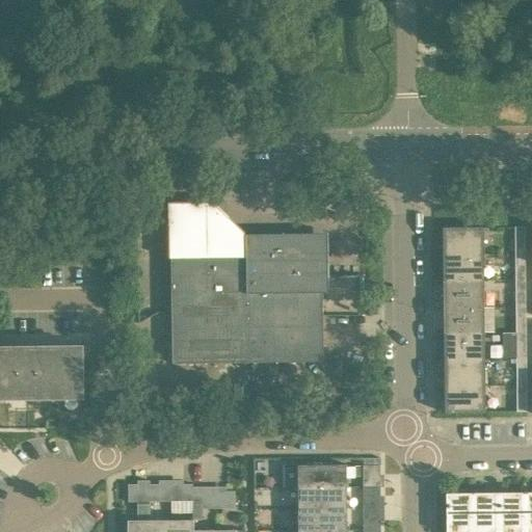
[(170,258),(242,257),(242,222),(212,191),(168,192),(170,258)]
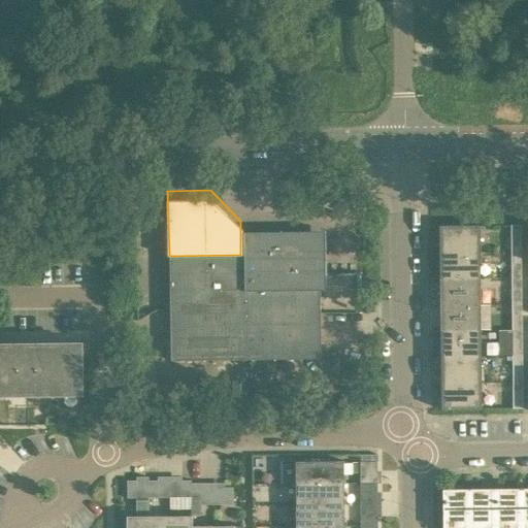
[(439,227),(439,253),(480,253),(479,226),(439,227)]
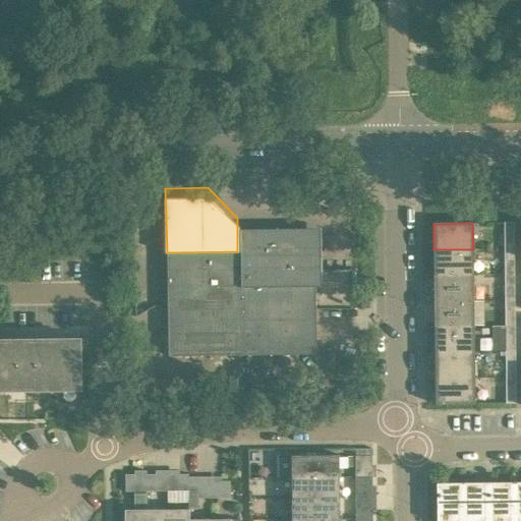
[(504,223),(504,249),(513,249),(513,223),(504,223)]
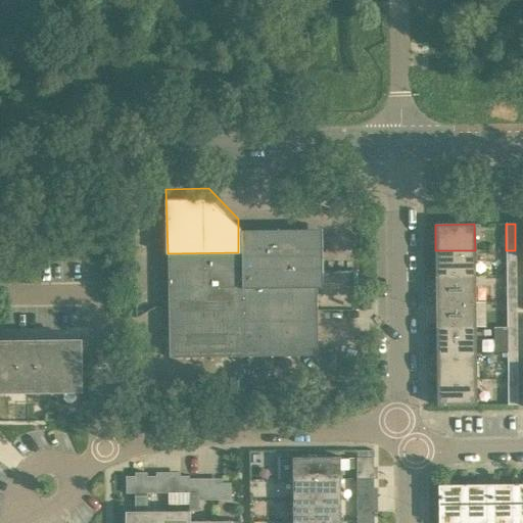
[(246,357),(318,355),(317,312),(317,269),(316,236),(256,237),(247,237),(247,252),(238,252),(168,253),(168,305),(169,359),(246,357)]
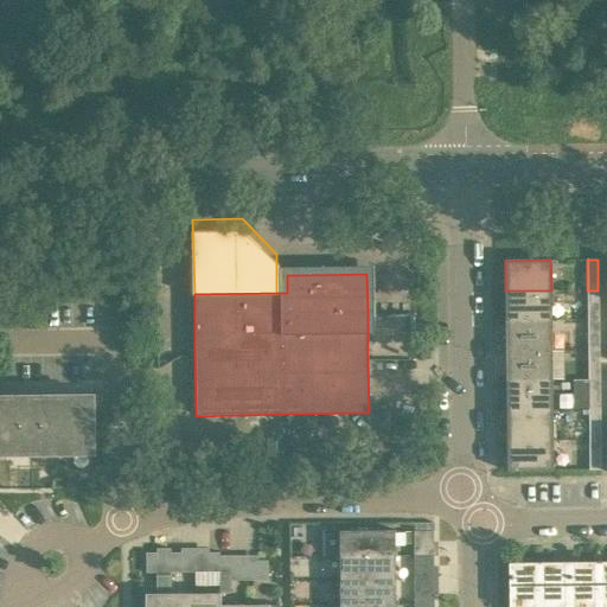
[(551,291),(505,291),(506,321),(551,320),(551,291)]
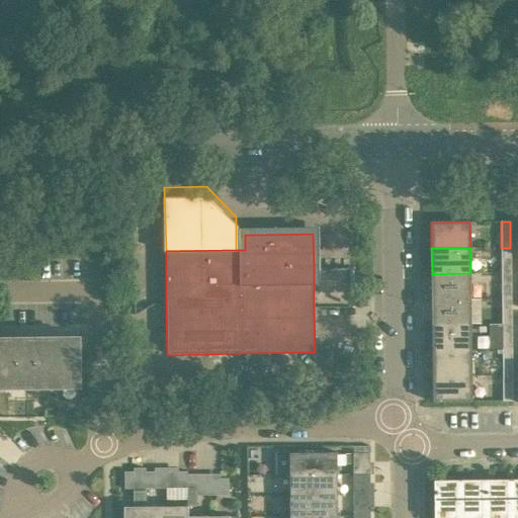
[(511,273),(510,248),(501,248),(502,273),(511,273)]
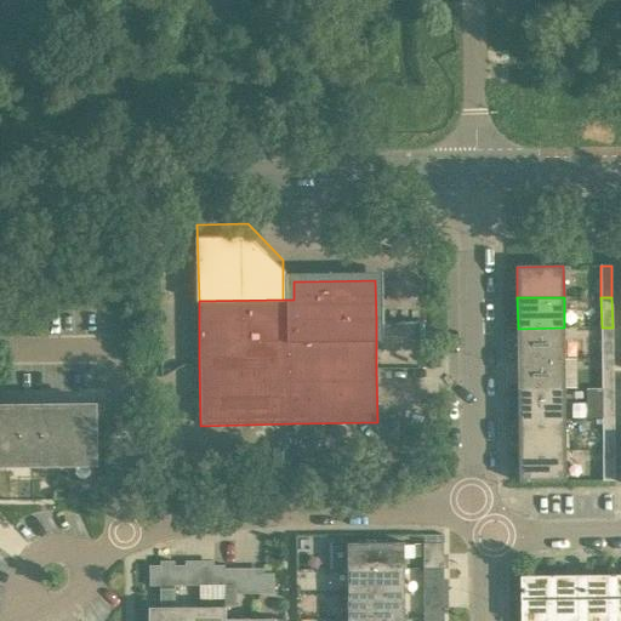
[(564,328),(518,329),(518,359),(564,359),(564,328)]
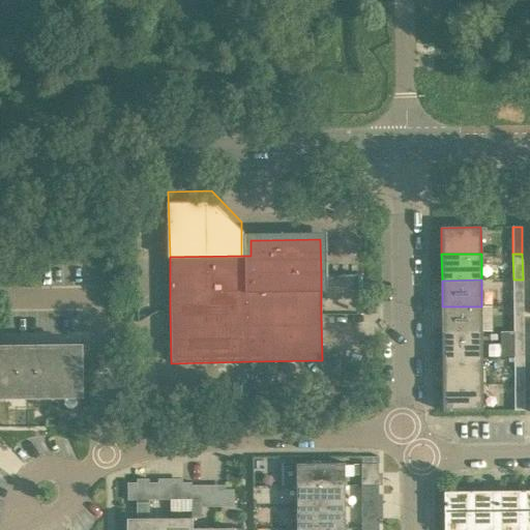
[(524,305),(523,280),(513,280),(514,305),(524,305)]
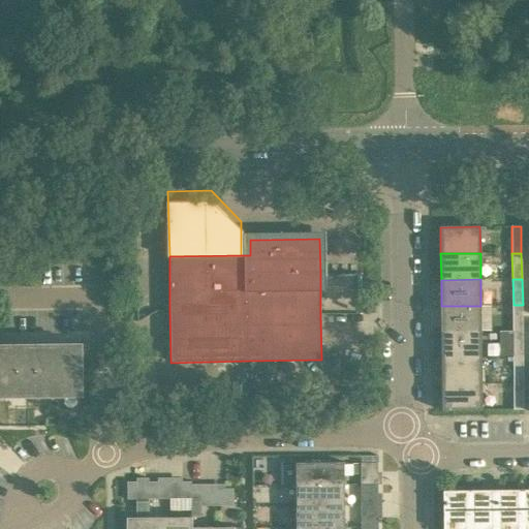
[(523,321),(523,305),(514,305),(514,321),(514,331),(523,331),(523,321)]
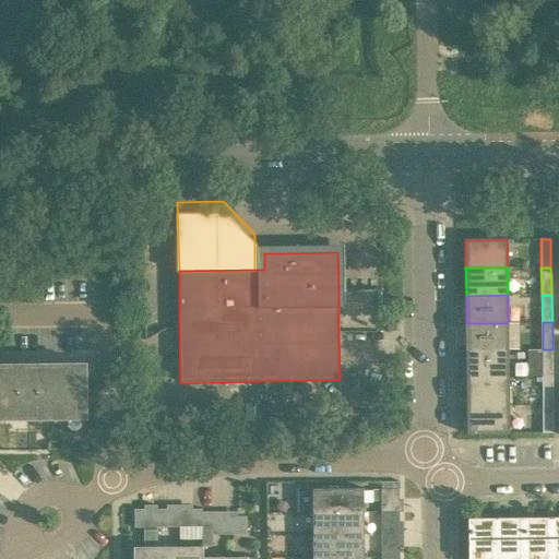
[(508,323),(466,323),(466,351),(508,351),(508,323)]
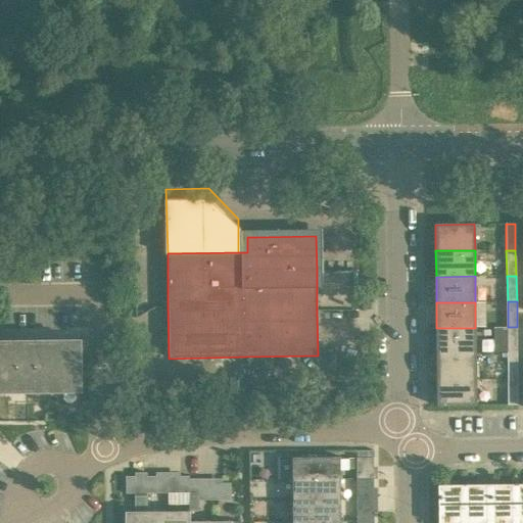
[(517,352),(517,327),(508,327),(508,352),(517,352)]
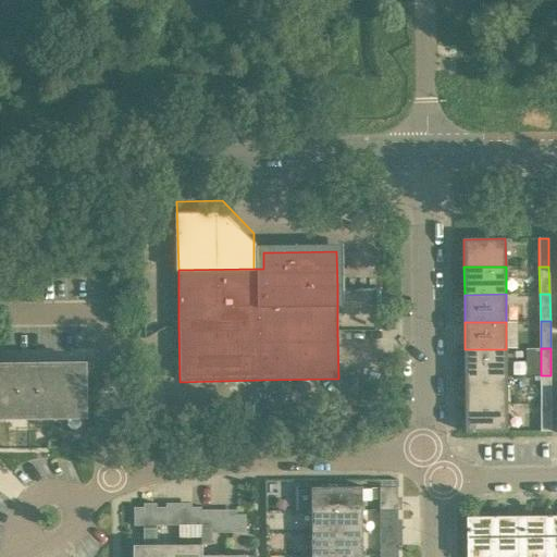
[(506,349),(465,349),(466,376),(507,376),(506,349)]
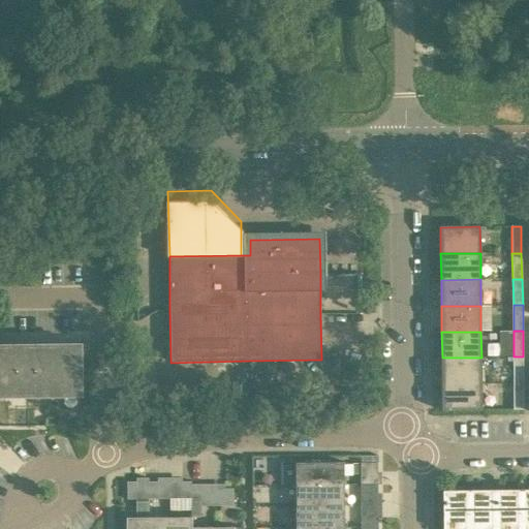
[(0,397),(84,397),(83,346),(0,346),(0,397)]
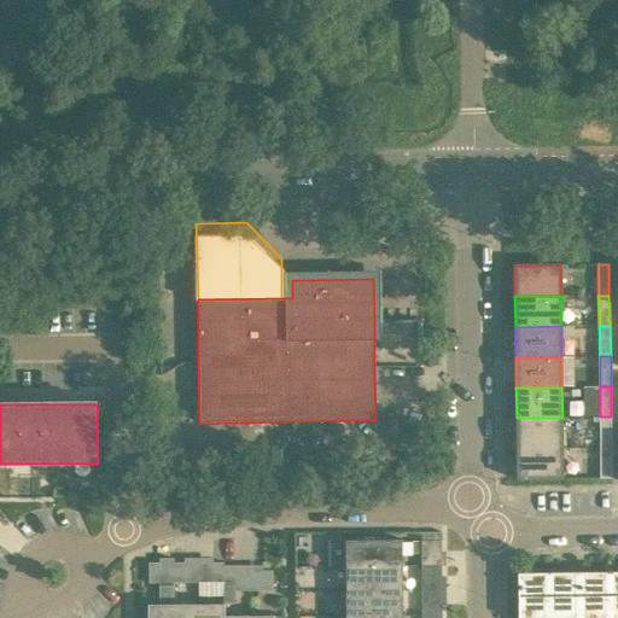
[(611,447),(611,417),(600,417),(600,447),(611,447)]
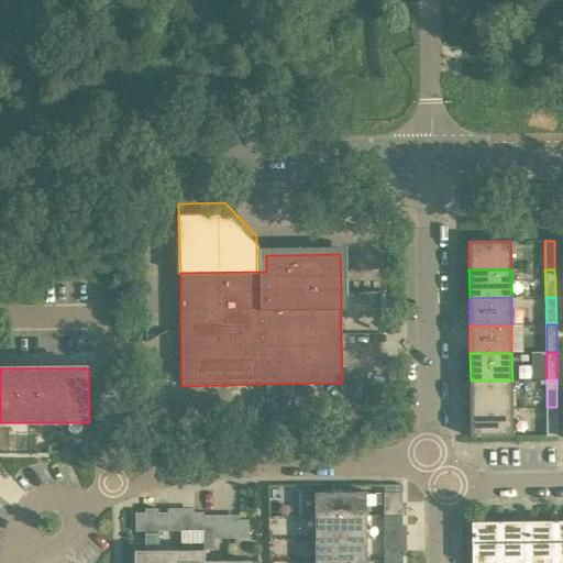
[(512,381),(471,381),(471,408),(512,408),(512,381)]
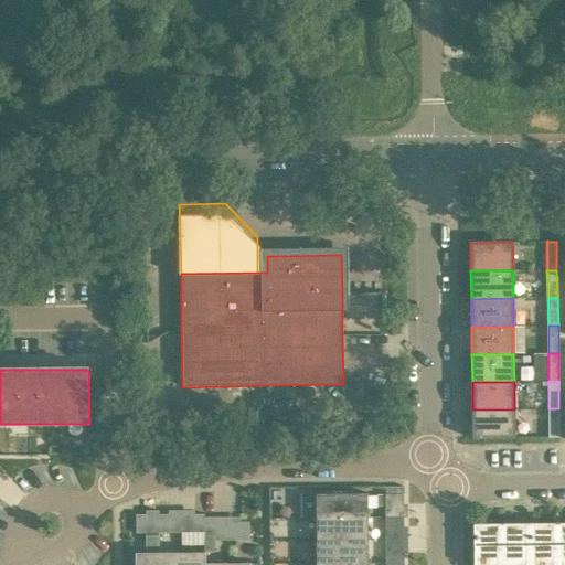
[(548,408),(548,438),(558,437),(558,408),(548,408)]
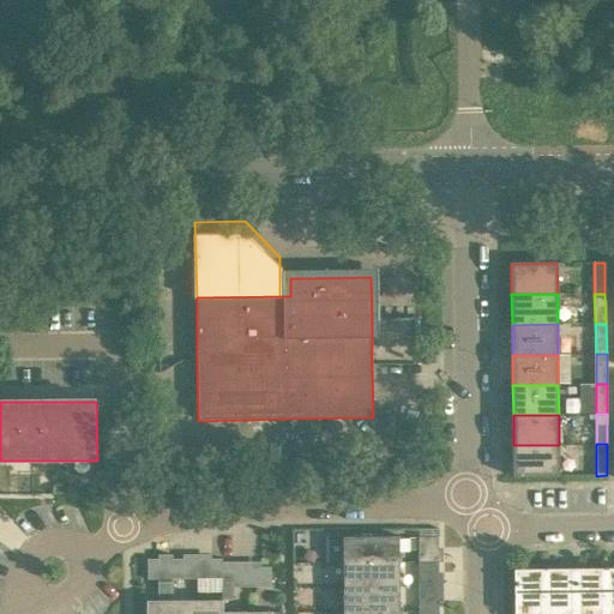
[(559,476),(559,445),(513,445),(513,476),(559,476)]
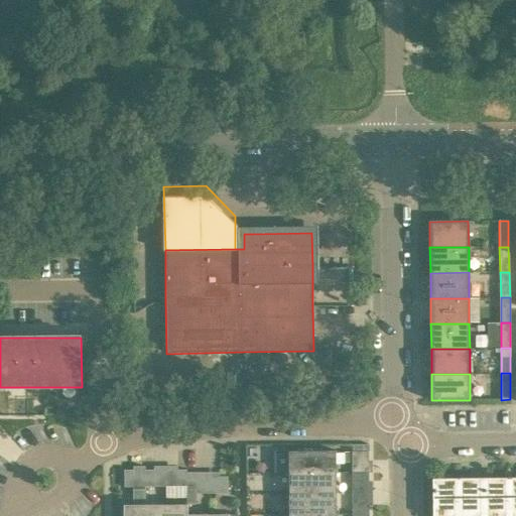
[(287,450),(288,473),(336,472),(336,449),(287,450)]
